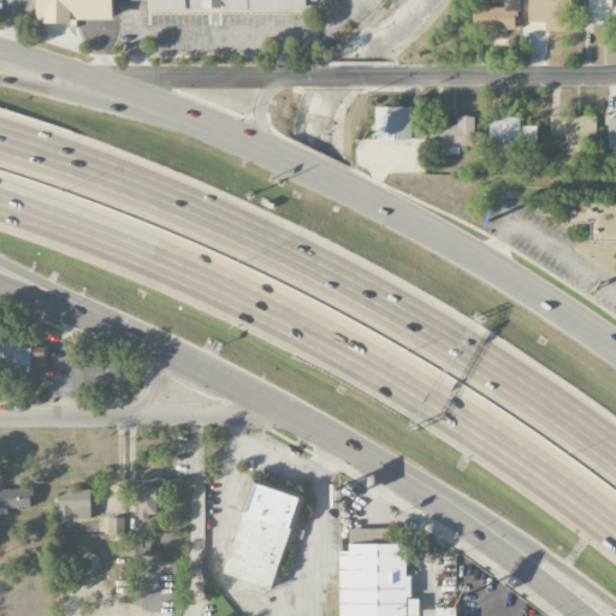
[(113,0),(34,0),(34,22),(114,21),(113,0)]
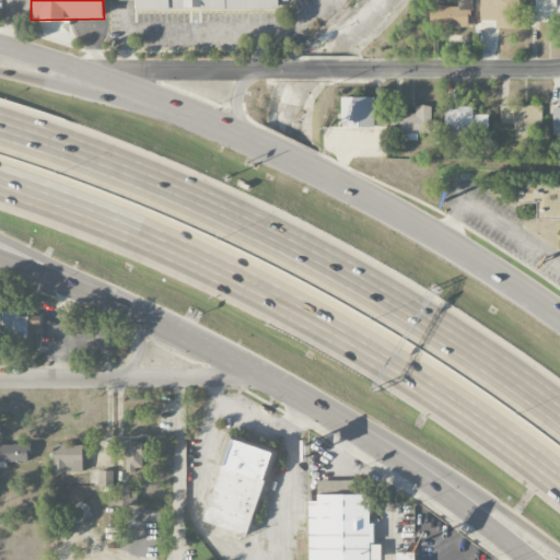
[(118,0),(135,0),(135,9),(279,9),(279,0),(118,0)]
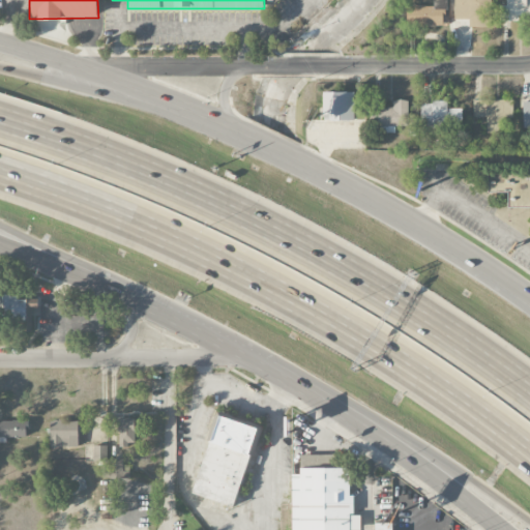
[(443,26),(443,9),(447,9),(447,0),(437,0),(437,5),(408,5),(408,25),(443,26)]
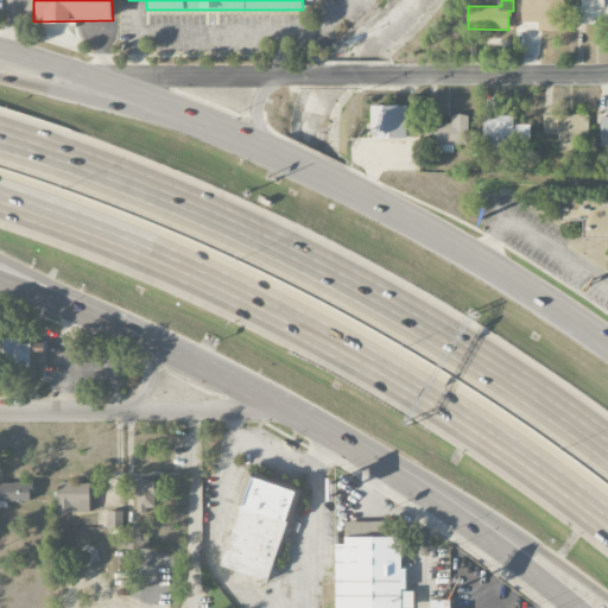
[(520,0),(521,23),(538,23),(538,31),(563,31),(563,0),(520,0)]
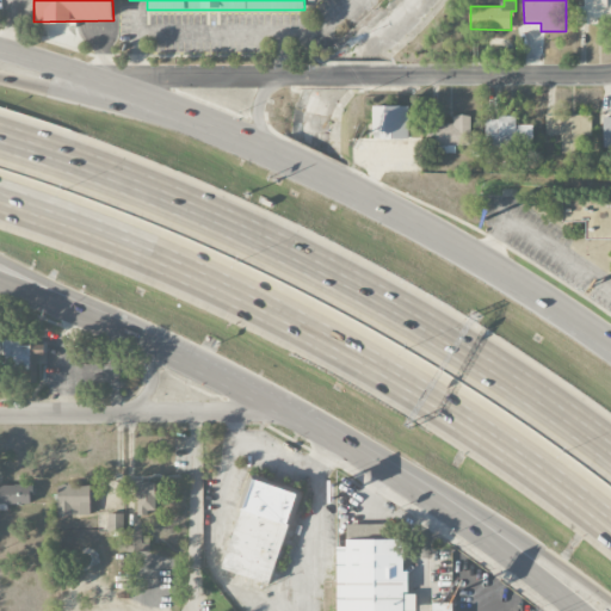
[(578,25),(598,24),(598,18),(610,17),(610,0),(584,0),(584,6),(578,6),(578,25)]
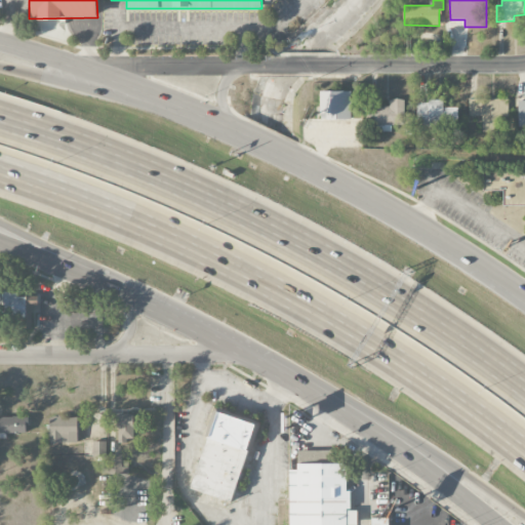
[(351,118),(352,91),(319,90),(319,118),(351,118)]
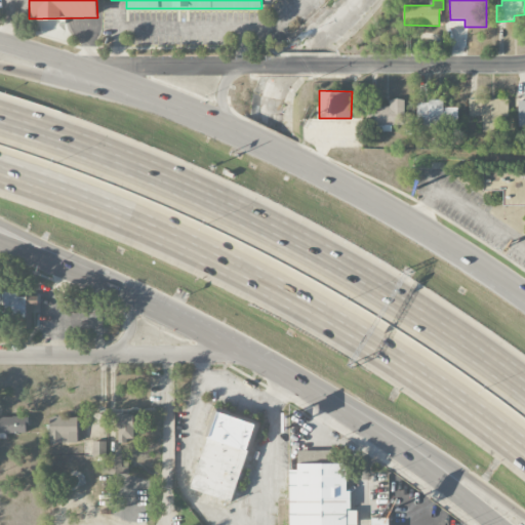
[(469,117),(482,117),(482,131),(509,131),(509,99),(469,98),(469,117)]
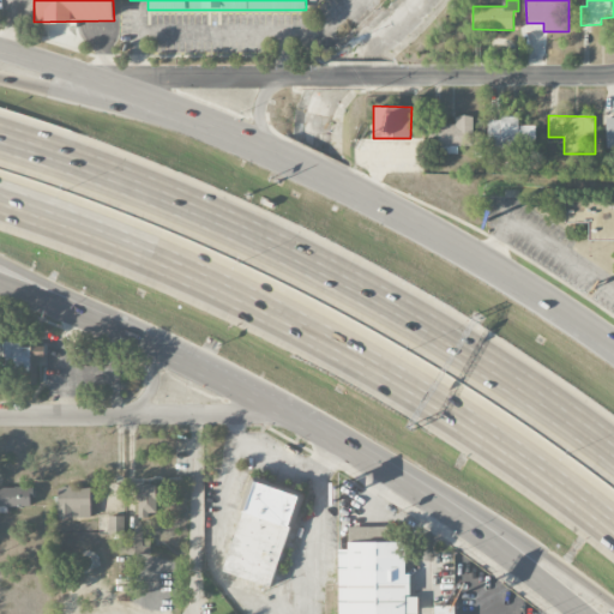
[(431,125),(429,146),(441,146),(441,154),(458,154),(458,145),(473,145),(473,116),(455,116),(455,126),(431,125)]
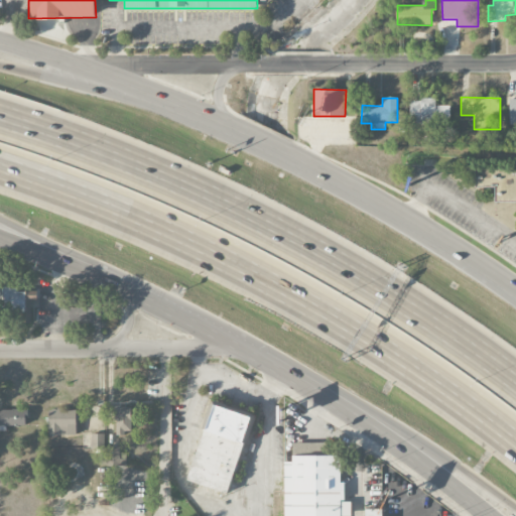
[(448,105),(435,106),(435,99),(409,100),(410,132),(433,131),(432,125),(449,124),(448,105)]
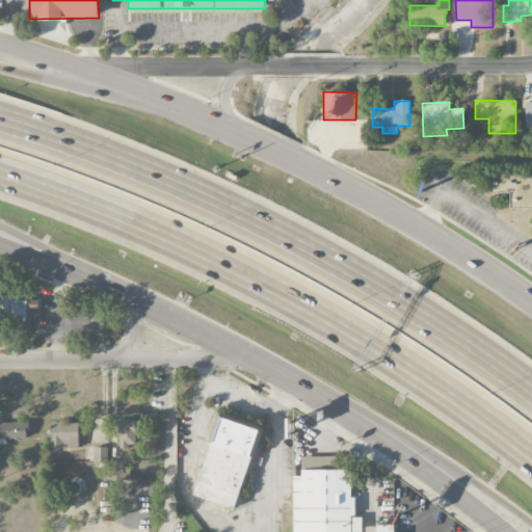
[(36,297),(3,296),(2,331),(35,333),(36,297)]
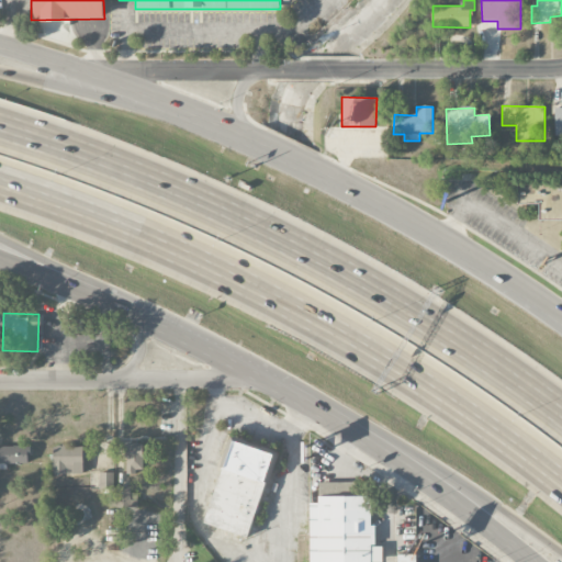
[(204,524),(250,539),(278,450),(260,445),(231,436),(204,524)]
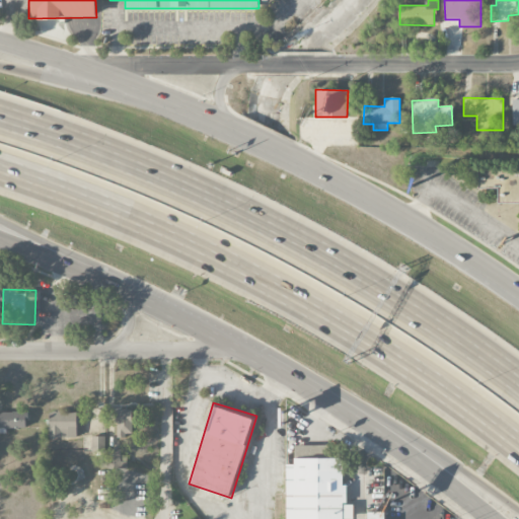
[(133,436),(133,410),(115,410),(116,436),(133,436)]
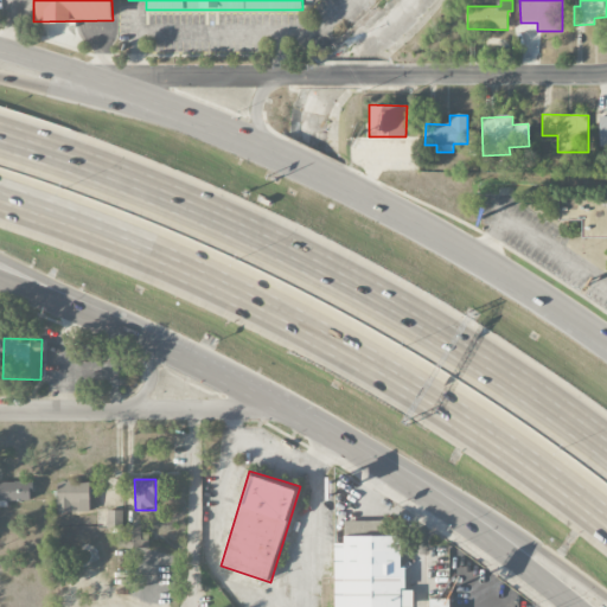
[(56,511),(89,512),(90,483),(57,480),(56,511)]
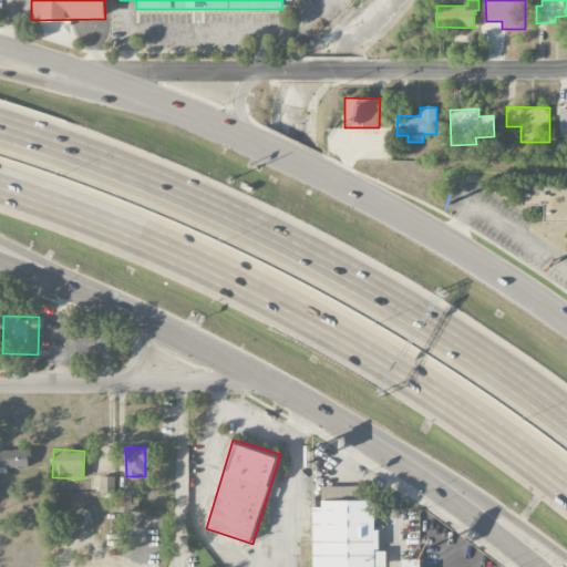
[(0,473),(8,473),(7,467),(29,467),(28,450),(0,450),(0,473)]
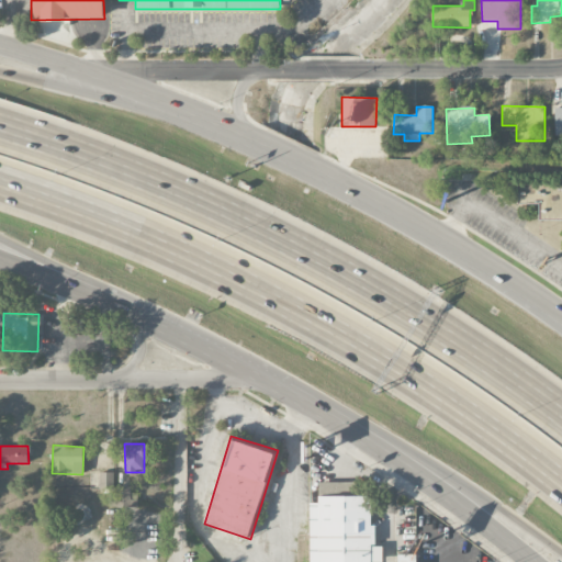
[(113,472),(98,473),(98,489),(113,487),(113,472)]
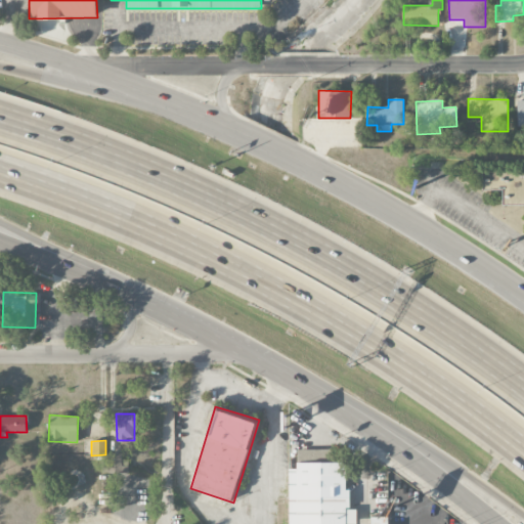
[(289,523),(347,523),(356,523),(356,510),(347,510),(347,464),(326,464),(326,450),(298,450),(298,469),(289,469),(289,523)]
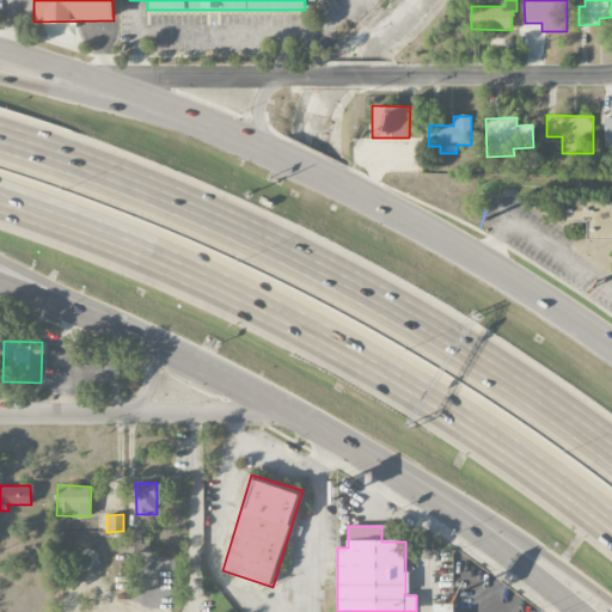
[(150,552),(151,532),(127,532),(127,540),(121,539),(120,551),(150,552)]
